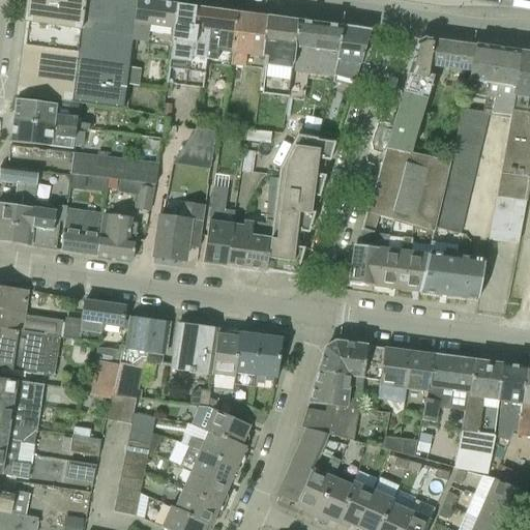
[(53,106),(71,109),(86,0),(28,0),(16,97),(53,102),(53,106)]
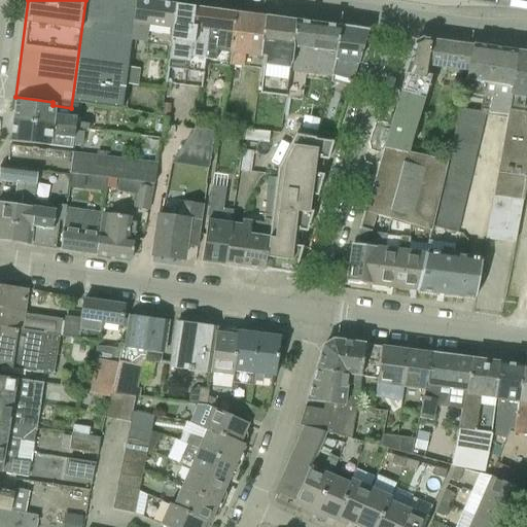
[(85,0),(71,108),(77,108),(78,103),(121,109),(125,84),(138,86),(140,69),(128,68),(131,41),(170,46),(176,5),(141,0),(85,0)]
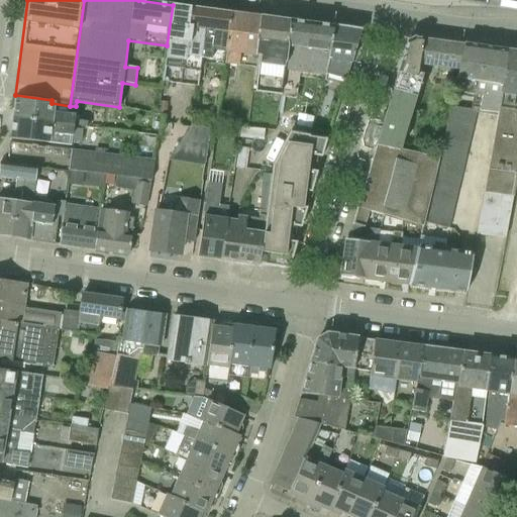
[(197,88),(202,59),(209,10),(173,5),(167,45),(161,84),(197,88)]
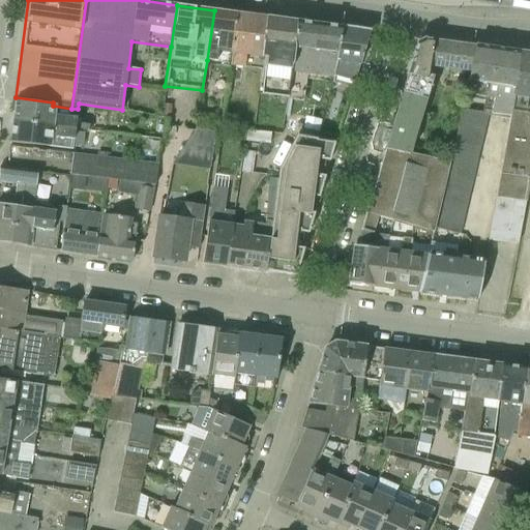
[(207,60),(231,63),(238,13),(214,10),(207,60)]
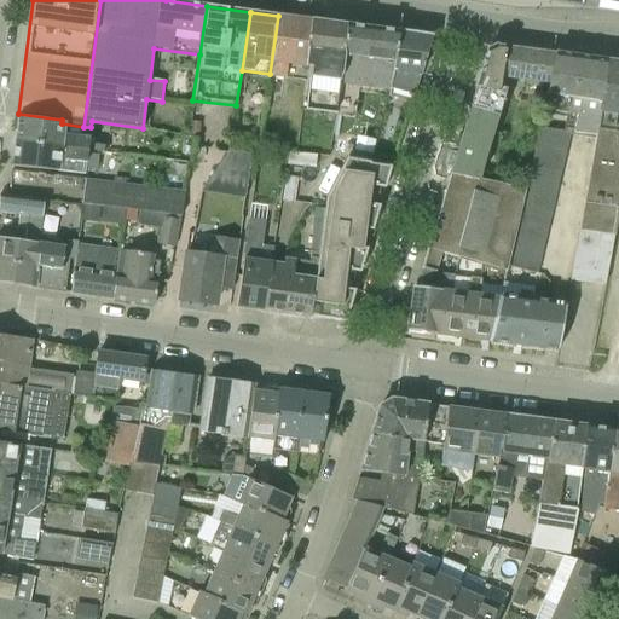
[(288,67),(311,69),(317,21),(278,16),(270,74),(270,77),(285,80),(288,67)]
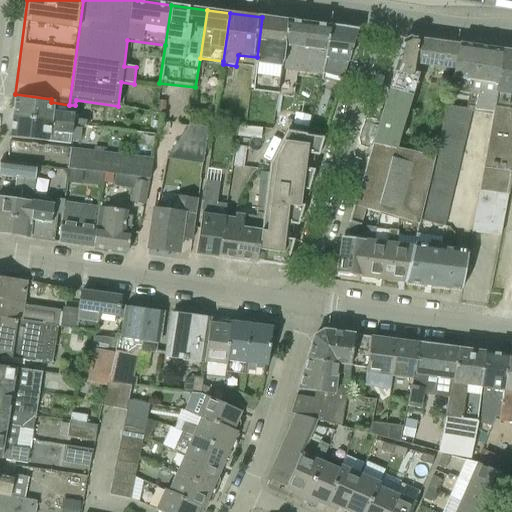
[(280,74),(281,70),(288,21),(262,17),(257,57),(256,64),(252,92),(278,94),(277,95),(293,97),(296,76),(280,74)]
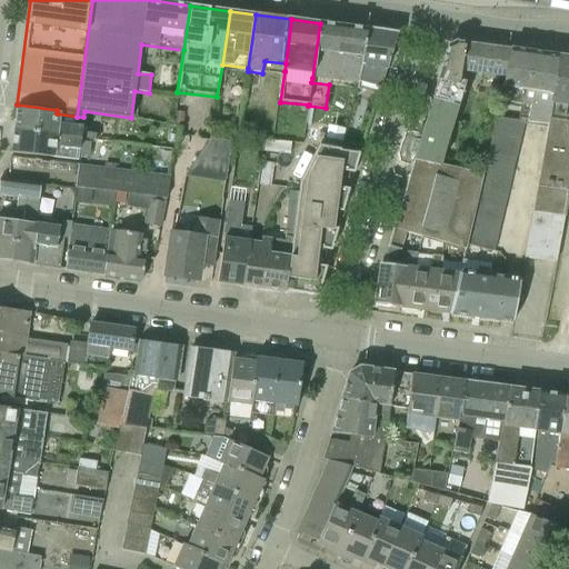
[(357,89),(361,65),(367,30),(320,23),(312,78),(350,83),(350,88),(357,89)]
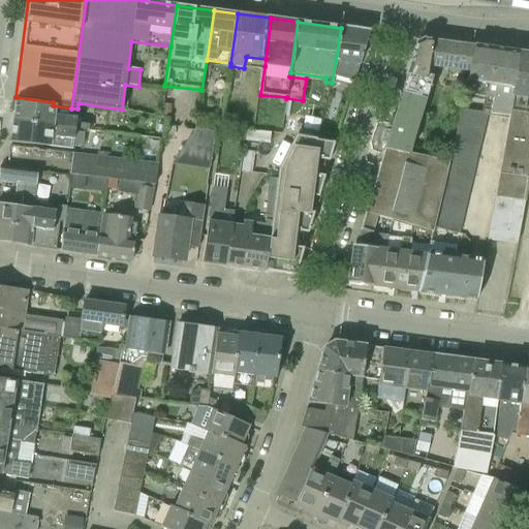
[(336,60),(360,64),(370,32),(341,28),(336,60)]
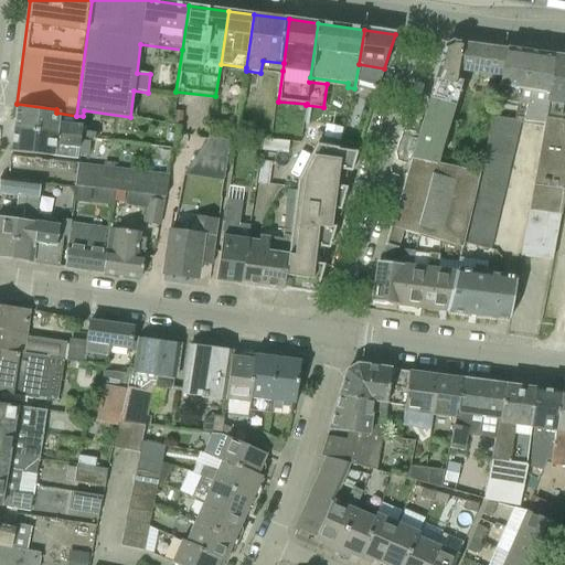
[(457,80),(459,73),(462,43),(452,42),(445,46),(436,74),(457,80)]
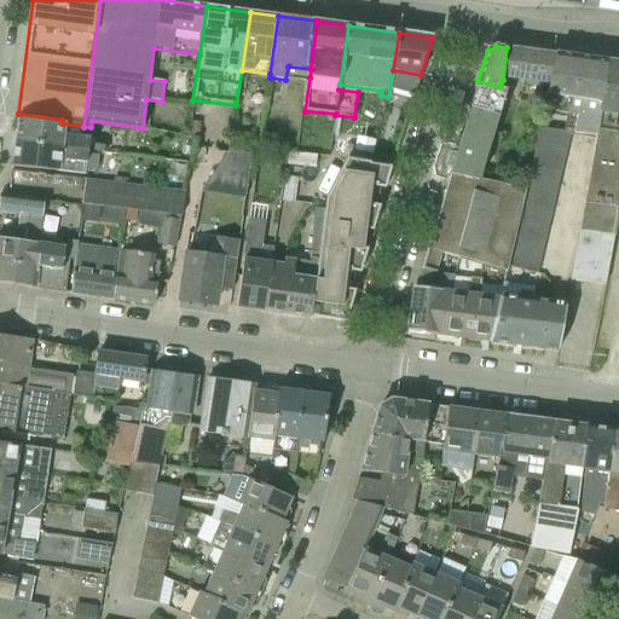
[(503,80),(549,85),(555,55),(507,47),(503,80)]
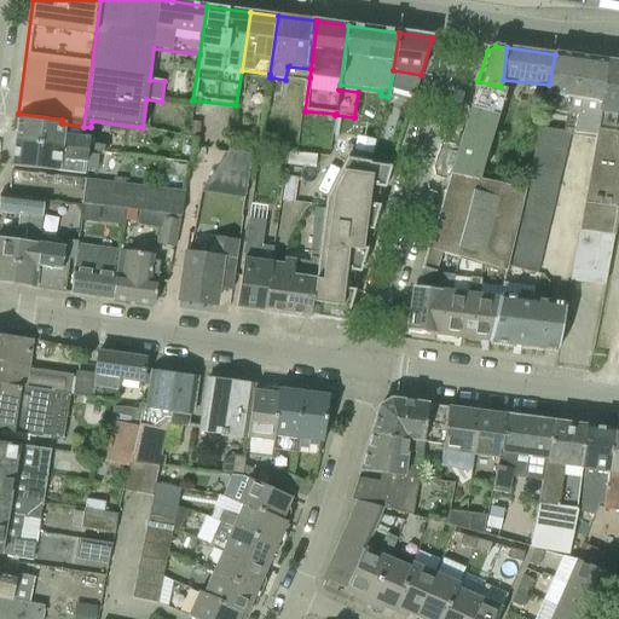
[(549,85),(545,108),(577,114),(573,136),(595,138),(608,62),(580,57),(555,53),(555,55),(549,85)]
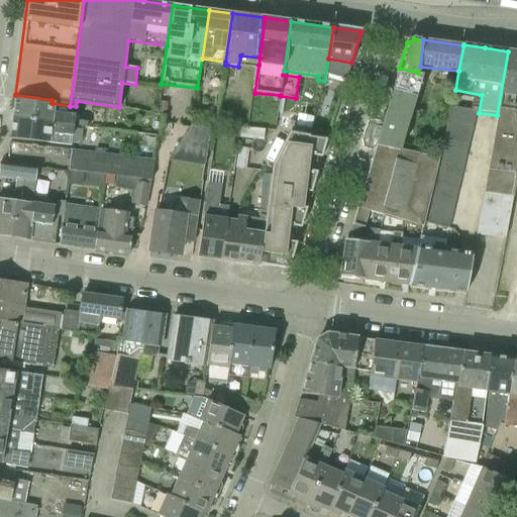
[(516,173),(516,53),(508,52),(497,115),(483,195),(512,200),(516,176),(516,173)]
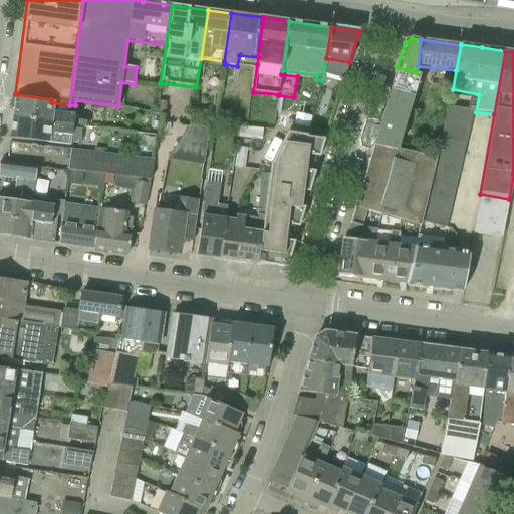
[(388,99),(411,104),(420,73),(416,72),(397,67),(388,99)]
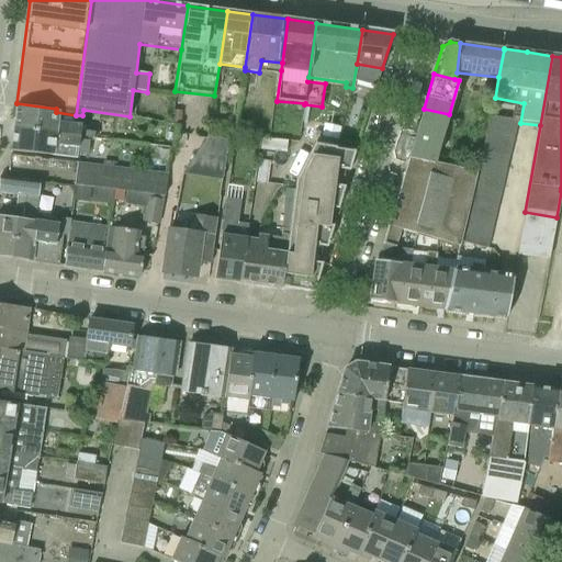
[(13,130),(80,137),(94,139),(96,132),(86,131),(87,124),(81,124),(82,115),(76,115),(56,112),(17,108),(13,130)]
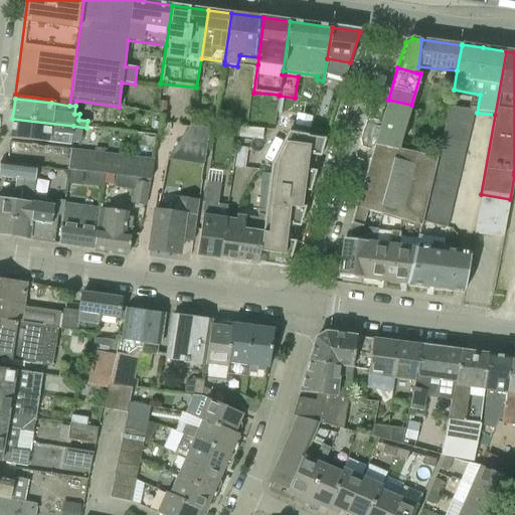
[(375,143),(398,149),(411,105),(388,100),(375,143)]
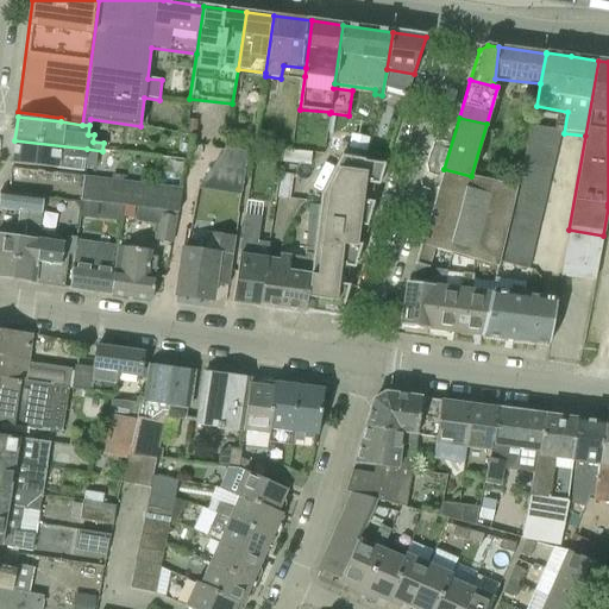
[(528,139),(558,145),(562,132),(532,126),(528,139)]
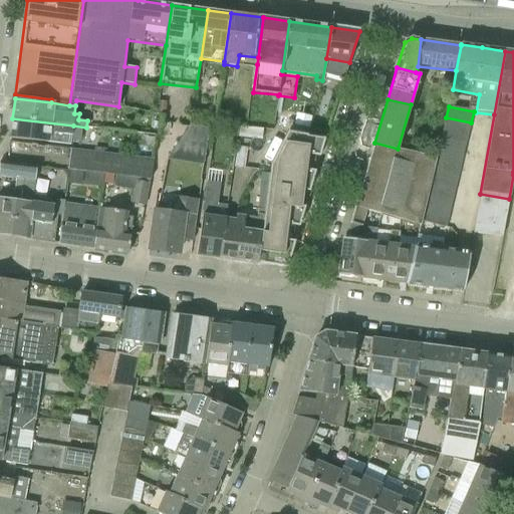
[(167,160),(203,166),(210,117),(193,114),(192,125),(190,125),(167,160)]
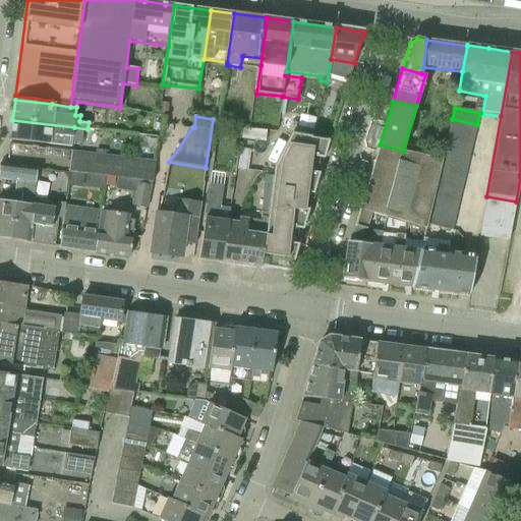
[(452,119),(449,130),(474,136),(477,124),(452,119)]
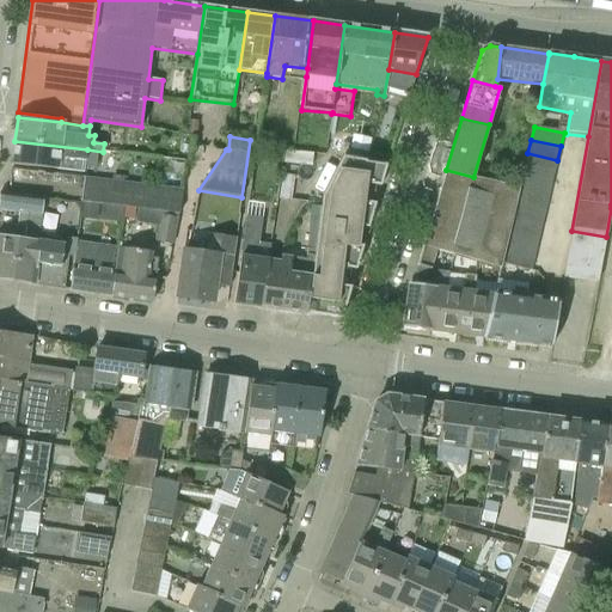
[(12,164),(59,170),(60,159),(85,161),(87,150),(14,141),(12,164)]
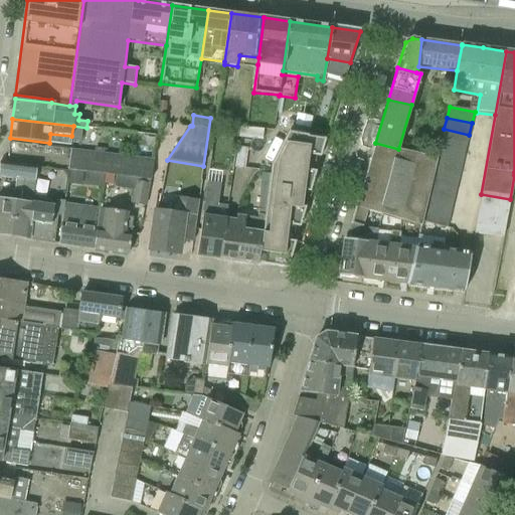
[(238,128),(237,138),(238,138),(262,141),(263,130),(238,128)]
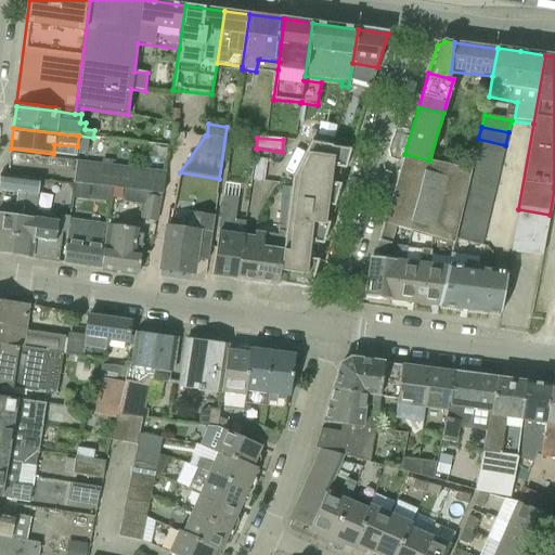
[(478,139),(476,152),(503,158),(505,145),(478,139)]
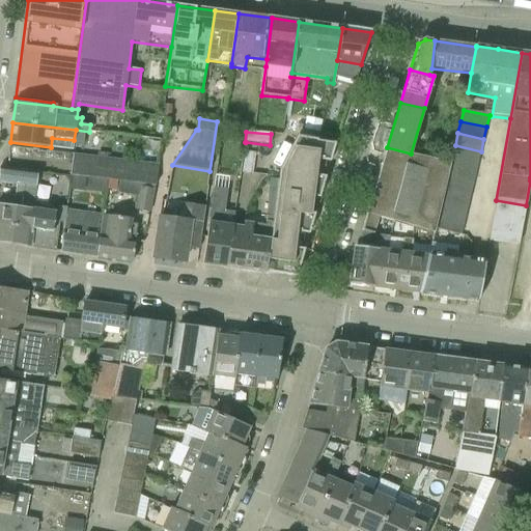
[(318,139),(298,136),(279,171),(278,179),(273,218),(272,227),(267,273),(297,277),(337,143),(318,141),(318,139)]
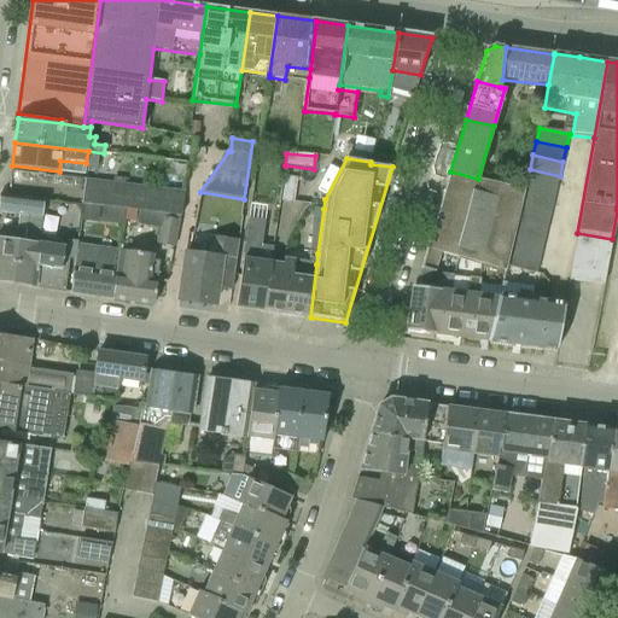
[(530,169),(526,184),(557,190),(560,176),(530,169)]
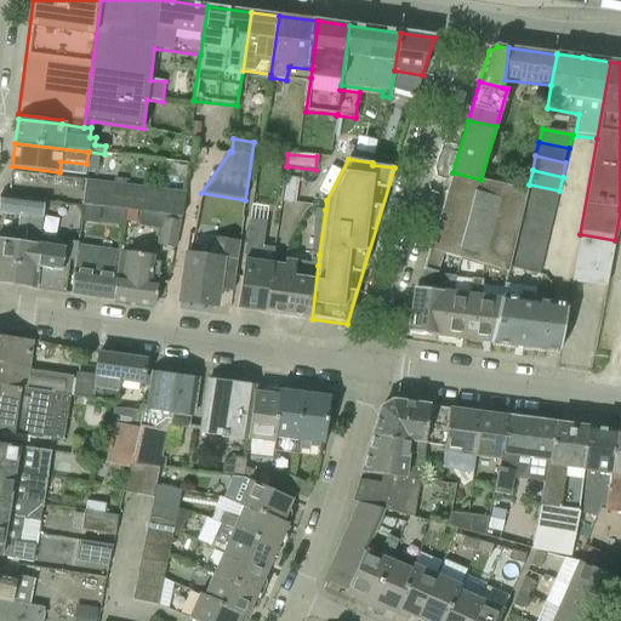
[(480,180),(453,172),(429,250),(444,254),(508,273),(510,268),(512,254),(516,240),(519,226),(523,212),(525,198),(528,191),(480,180)]
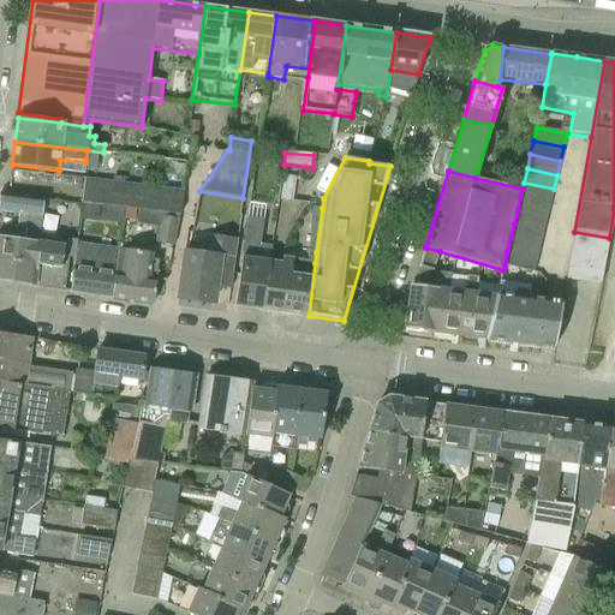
[(280,201),(292,202),(296,177),(284,175),(280,201)]
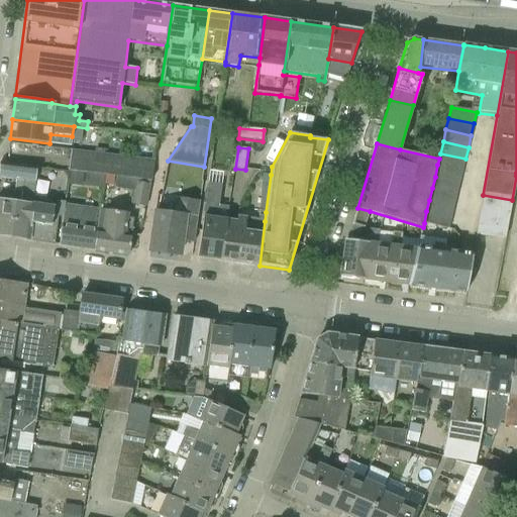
[(116,177),(135,179),(152,181),(154,160),(71,149),(68,171),(116,177)]
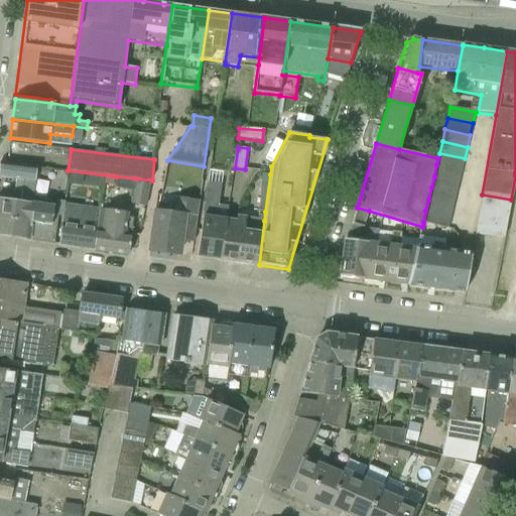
[(439,153),(438,158),(436,164),(462,170),(465,158),(439,153)]
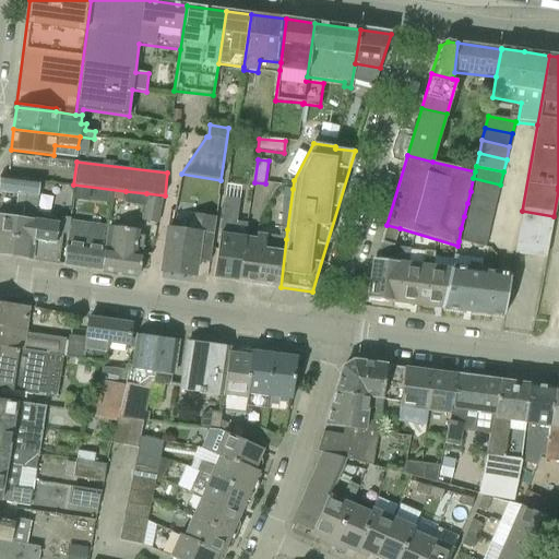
[(0,235),(56,244),(59,217),(36,214),(42,182),(0,176),(0,192),(25,195),(22,218),(0,215),(0,235)]
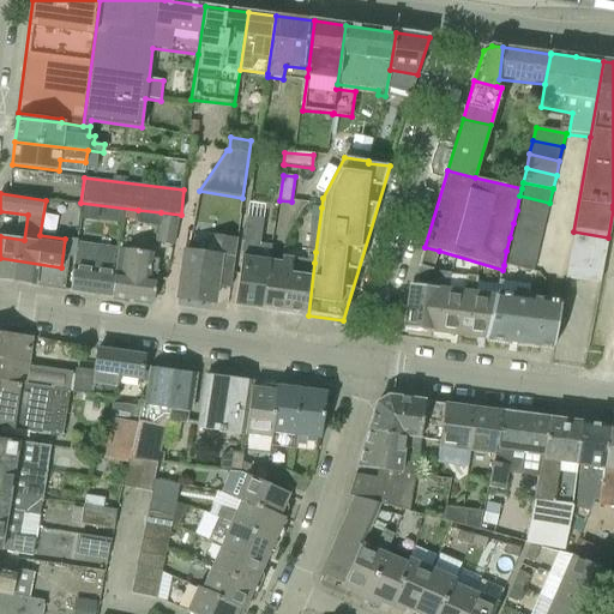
[(547,216),(549,203),(519,196),(517,210),(547,216)]
